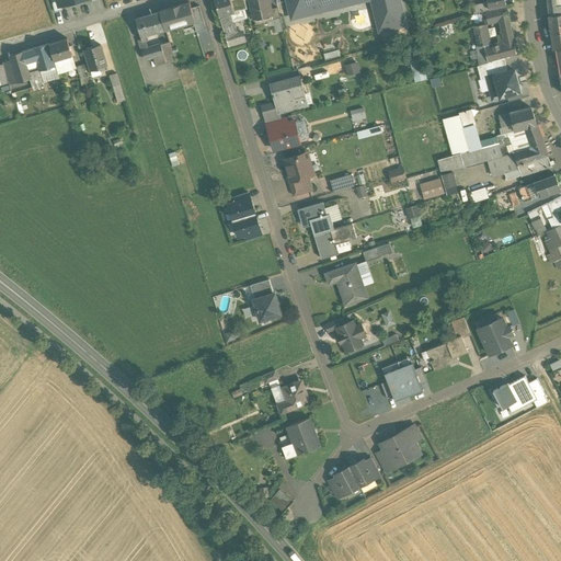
[(61,10),(58,0),(50,0),(55,12),(61,10)]
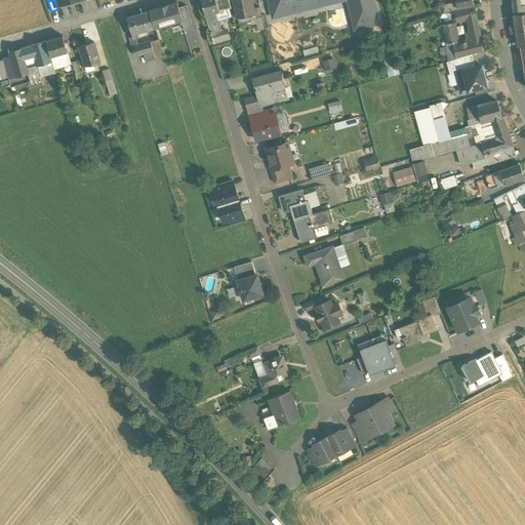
[(215,0),(200,0),(213,41),(228,37),(226,31),(221,32),(217,21),(215,12),(219,11),(224,10),(225,10),(220,0),(215,0),(216,0),(215,0)]
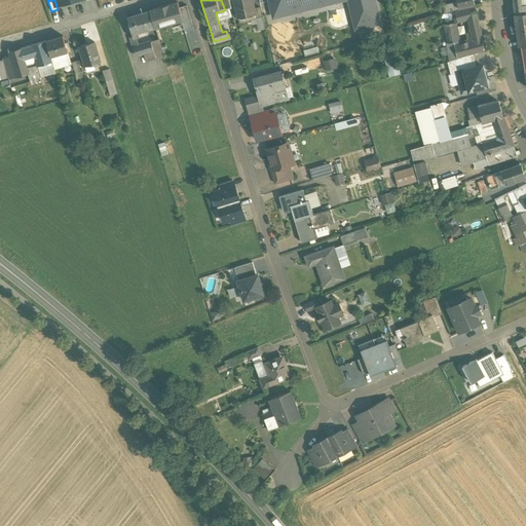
[(229,0),(221,0),(225,10),(229,9),(231,8),(229,0)]
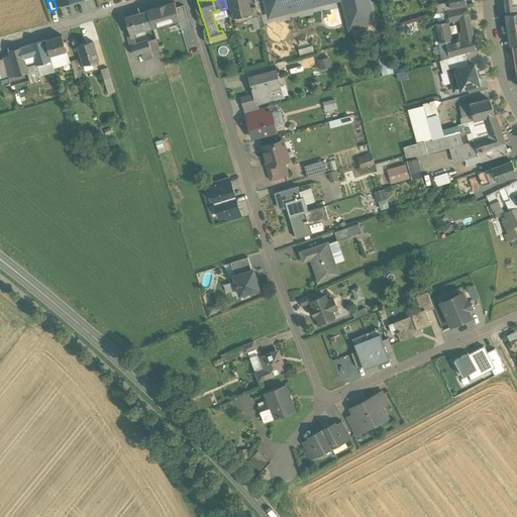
[(246,0),(229,0),(234,18),(250,14),(246,0)]
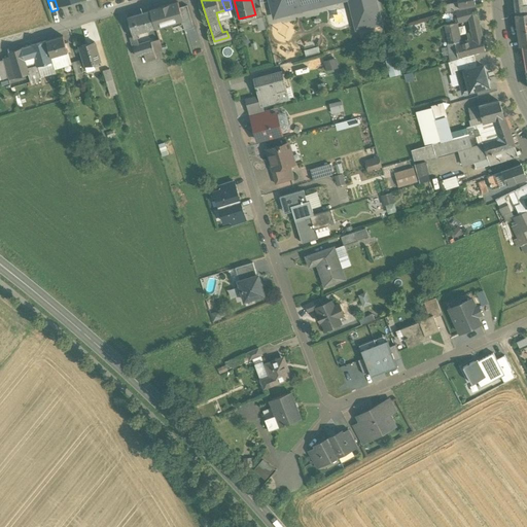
[(376,0),(269,0),(274,20),(348,0),(356,31),(382,24),(376,0)]
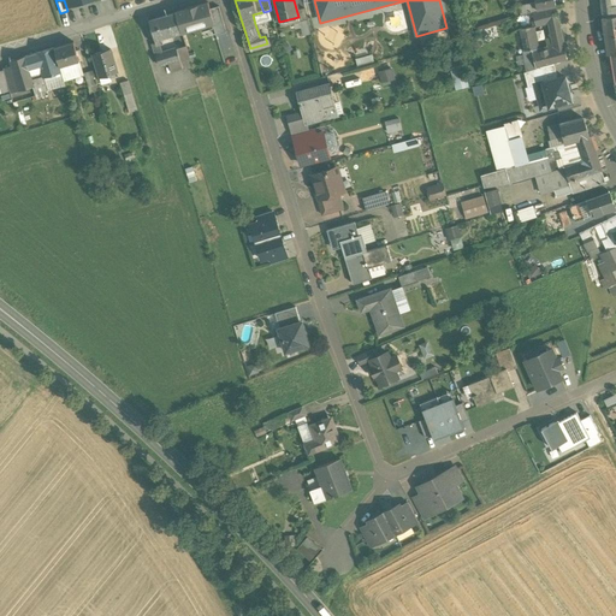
[(555,0),(534,0),(538,10),(556,6),(555,0)]
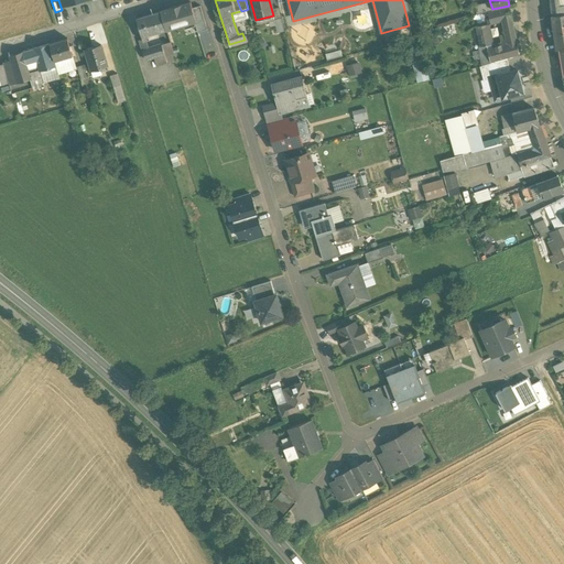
[(191,3),(175,8),(180,25),(196,21),(193,10),(191,3)]
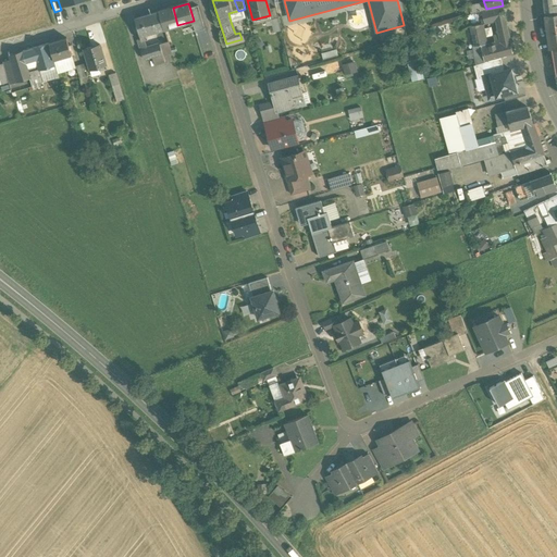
[(470,7),(472,14),(486,11),(484,3),(470,7)]
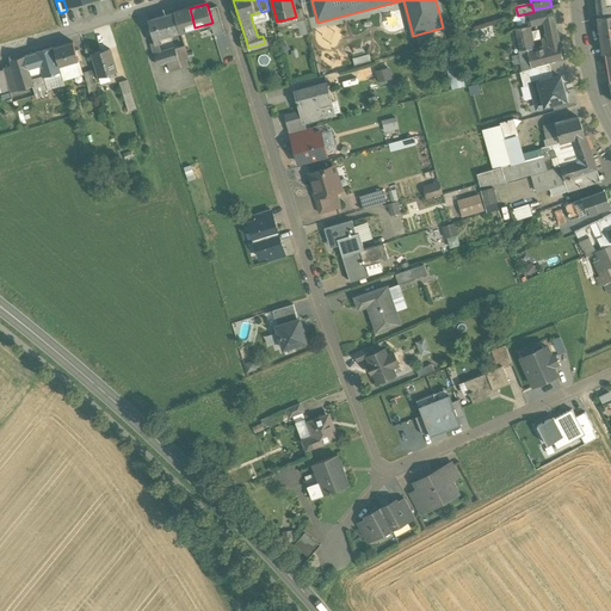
[(606,6),(597,7),(599,17),(610,14),(610,11),(608,12),(606,6)]
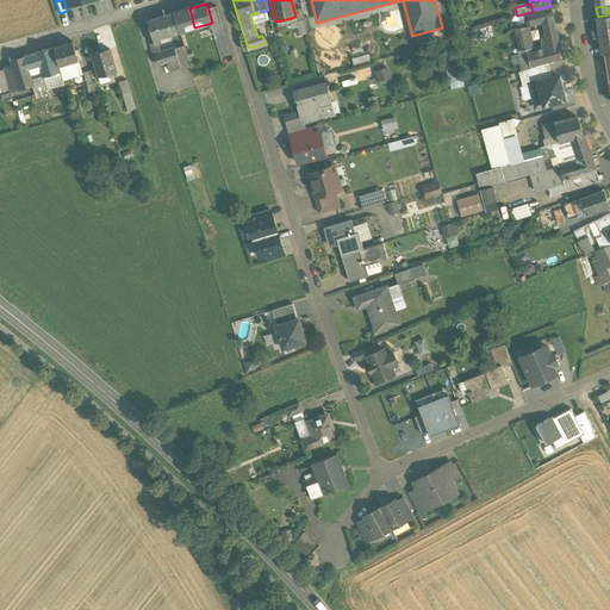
[(219,7),(209,11),(212,23),(216,35),(225,31),(219,7)]
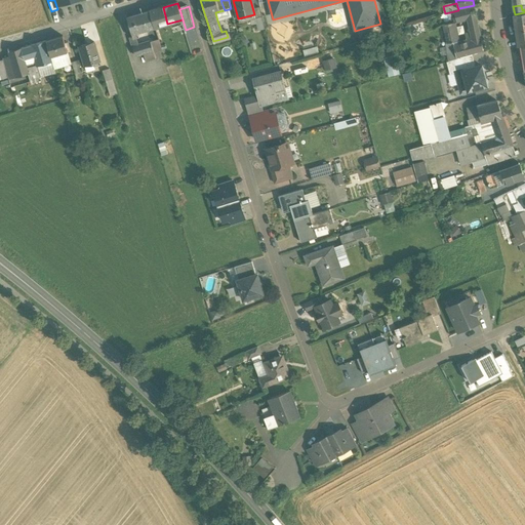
[(474,6),(454,11),(456,19),(459,22),(468,19),(477,17),(474,6)]
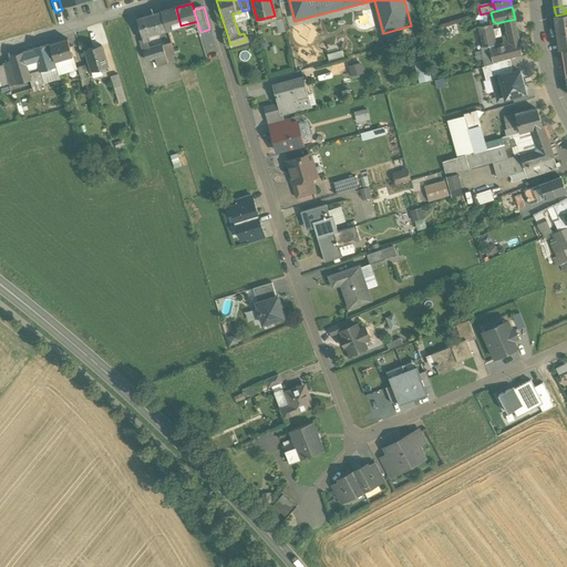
[(176,8),(162,11),(167,30),(181,26),(176,8)]
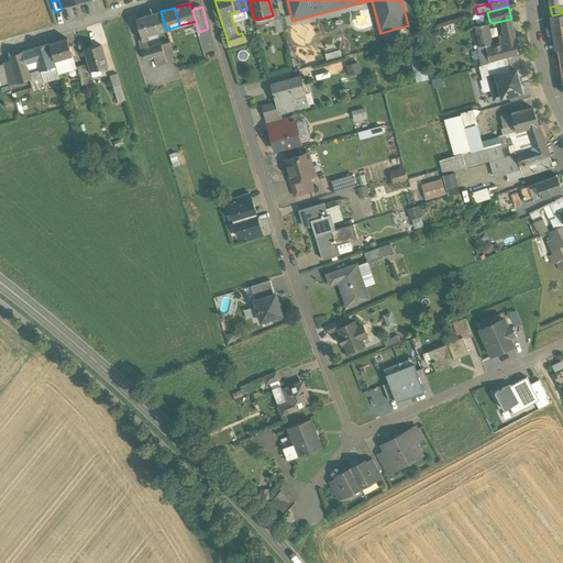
[(240,11),(235,12),(231,13),(233,22),(242,19),(247,18),(245,10),(241,11),(240,11)]
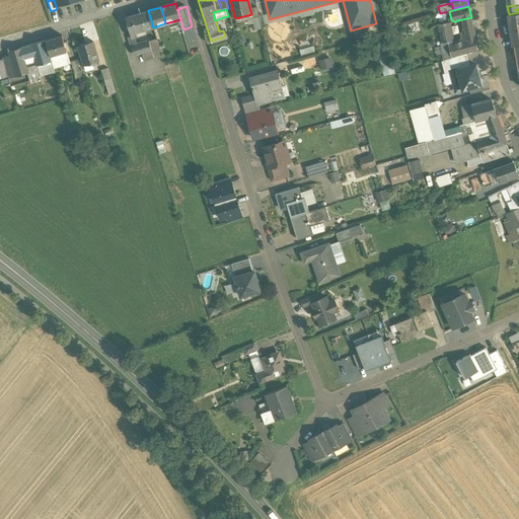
[(148,10),(140,12),(141,14),(145,29),(153,27),(148,10)]
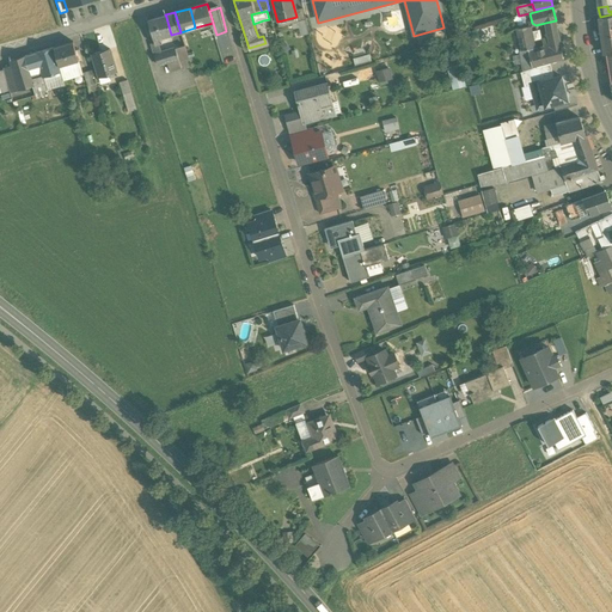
[(611,14),(600,17),(598,17),(601,38),(603,38),(611,36),(611,14)]
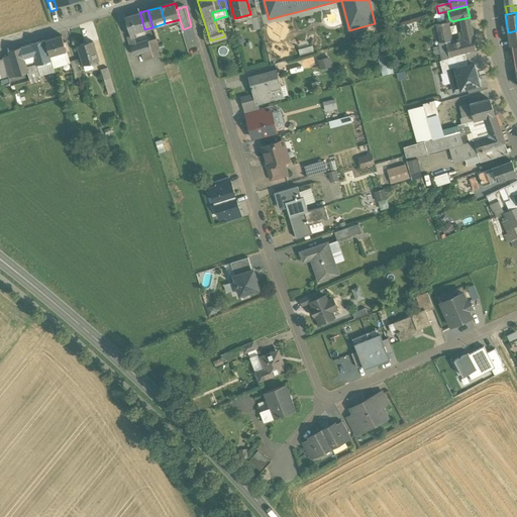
[(140,14),(125,18),(127,25),(124,25),(126,29),(128,29),(129,33),(130,33),(131,36),(137,34),(136,31),(144,29),(140,14)]
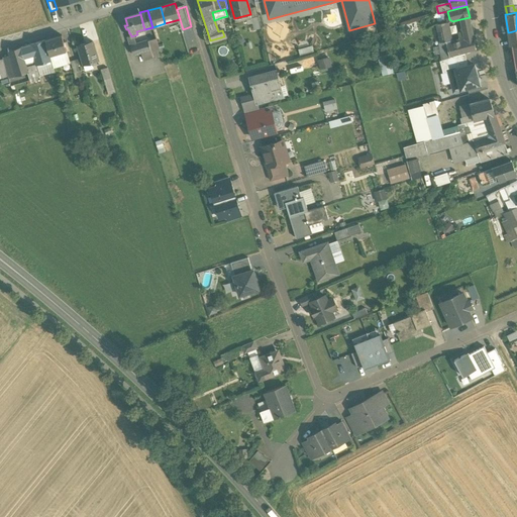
[(257,16),(251,18),(253,30),(261,28),(257,16)]
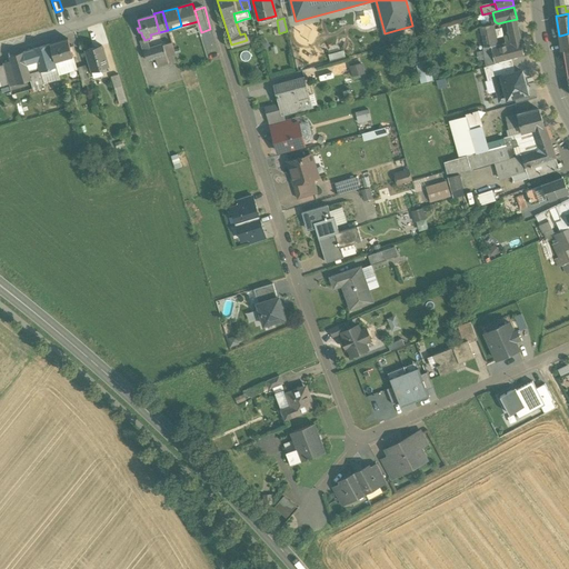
[(517,19),(507,21),(509,29),(518,27),(517,19)]
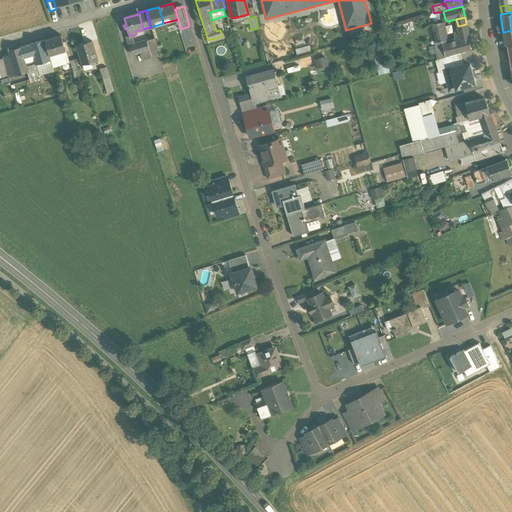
[(441,22),(433,24),(437,42),(446,41),(442,23),(441,22)]
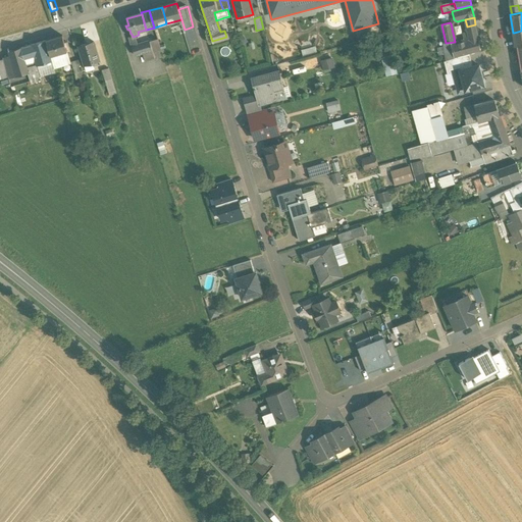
[(475,24),(467,27),(470,37),(470,40),(478,39),(475,24)]
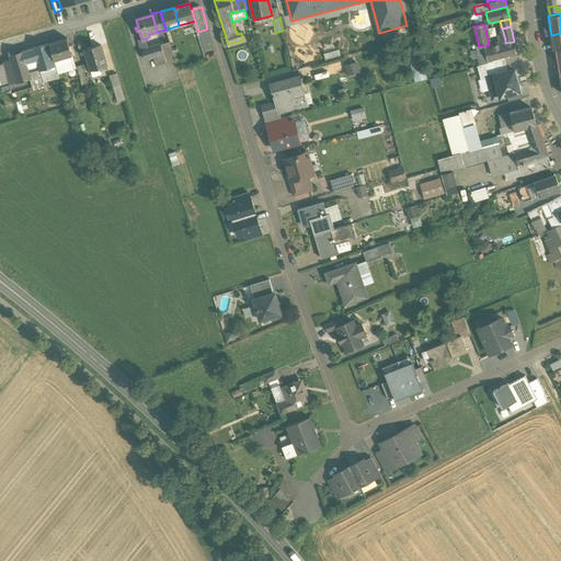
[(67,38),(49,44),(55,60),(72,55),(70,46),(67,38)]
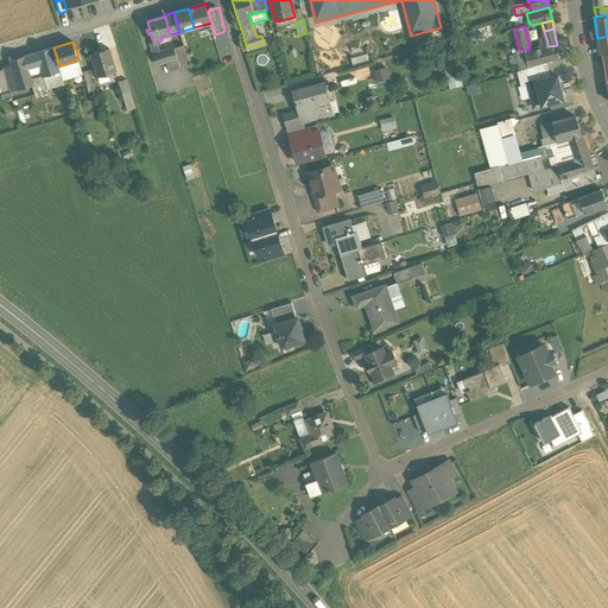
[(282,42),(277,45),(284,54),(289,49),(282,42)]
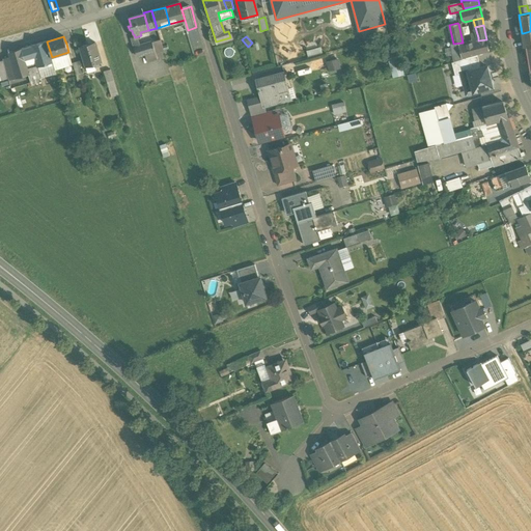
[(473,42),(467,44),(469,56),(490,51),(486,39),(478,40),(478,37),(472,39),(473,42)]
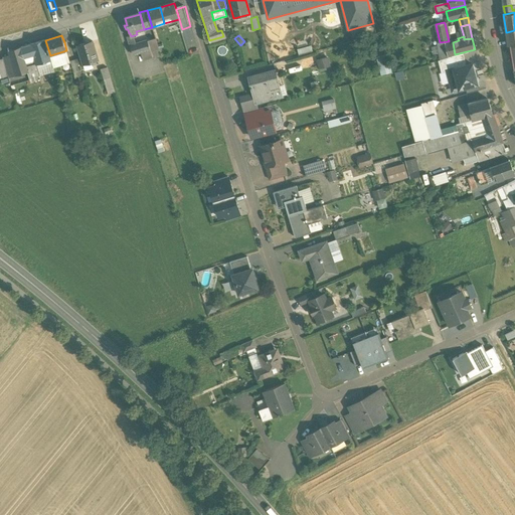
[(148,41),(150,49),(151,52),(159,50),(156,38),(148,41)]
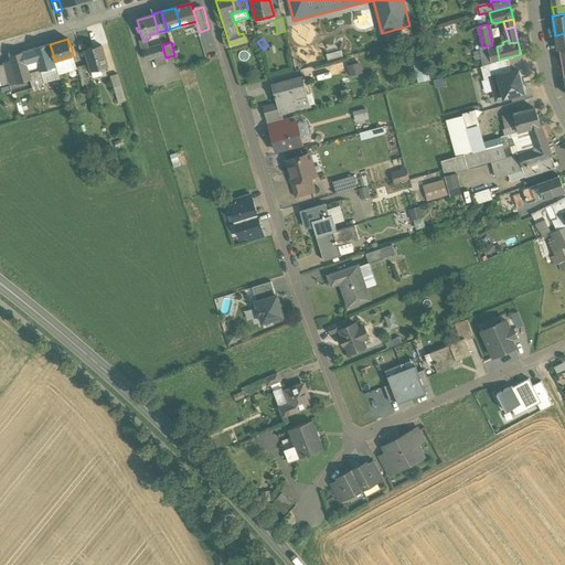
[(50,44),(33,49),(40,70),(40,71),(56,66),(55,61),(50,44)]
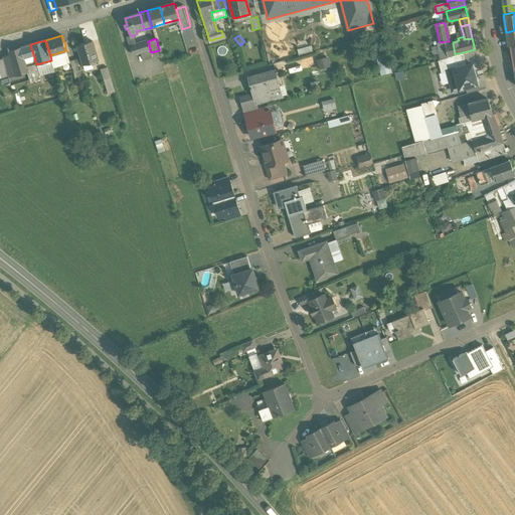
[(93,41),(77,45),(83,64),(92,62),(99,60),(93,41)]
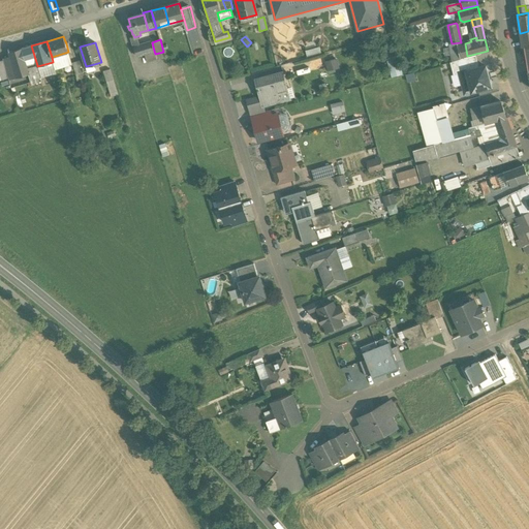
[(152,42),(145,44),(148,53),(154,51),(152,42)]
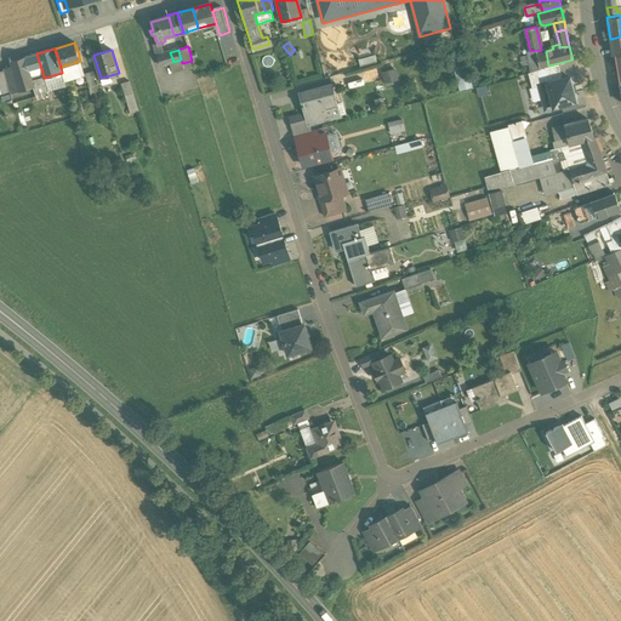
[(541,52),(530,55),(530,58),(537,57),(540,67),(548,66),(546,51),(541,52)]
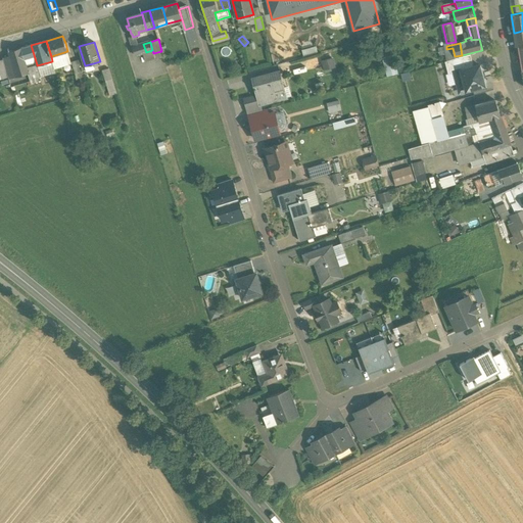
[(143,44),(132,47),(135,55),(143,53),(146,52),(143,44)]
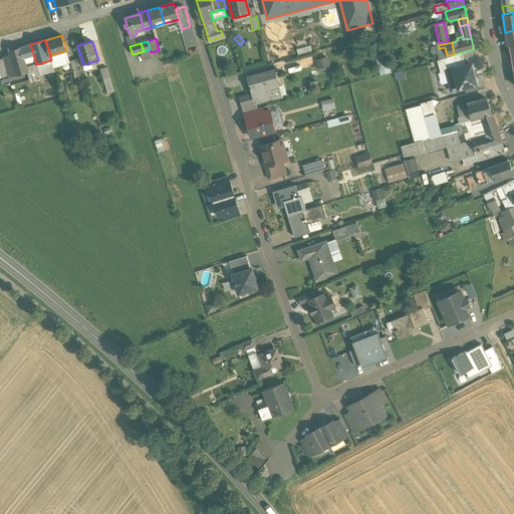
[(36,63),(30,44),(21,47),(26,64),(26,65),(36,63)]
